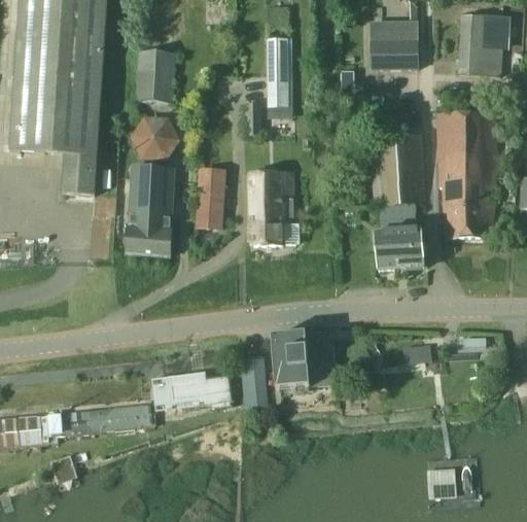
[(20,0),(9,149),(64,153),(62,192),(93,194),(106,0),(20,0)]
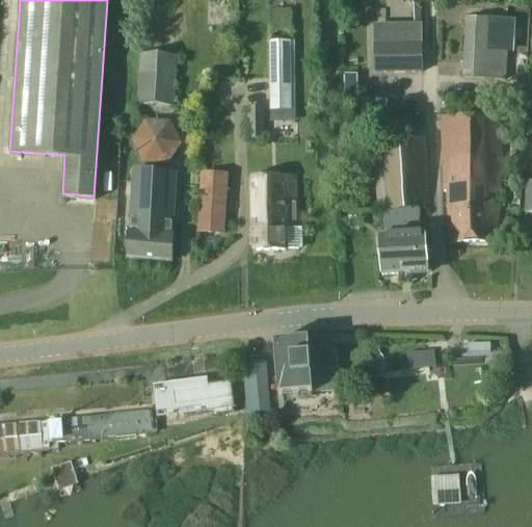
[(504,76),(507,16),(466,14),(462,74),(504,76)]
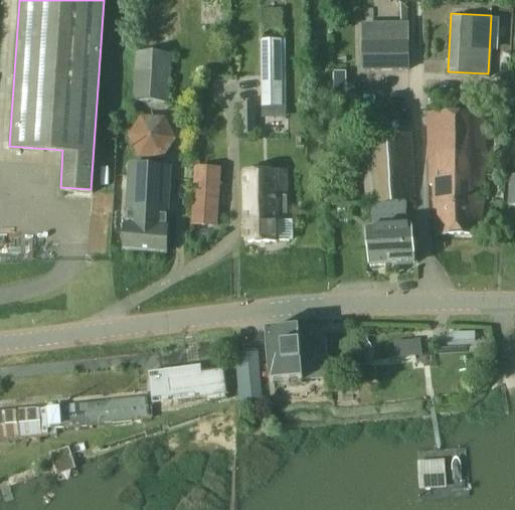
[(282,36),(261,37),(261,85),(261,104),(283,103),(283,99),(282,36)]
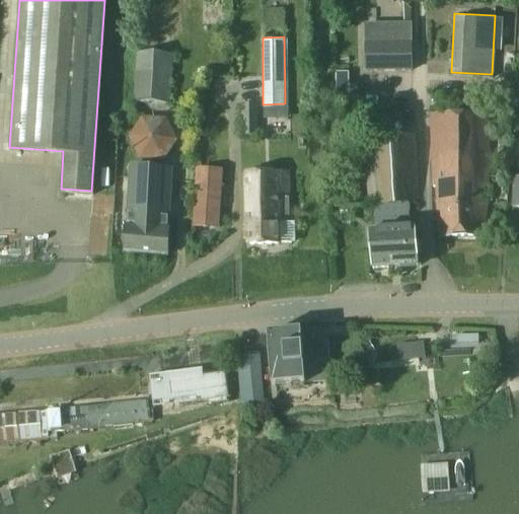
[(412,39),(364,39),(365,68),(412,67),(412,39)]
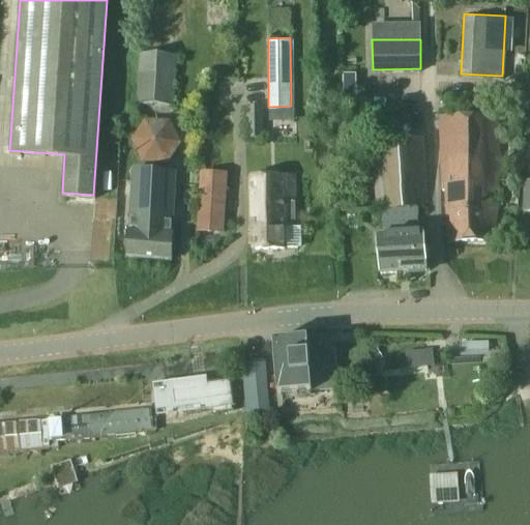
[(140,49),(137,100),(173,103),(176,52),(140,49)]
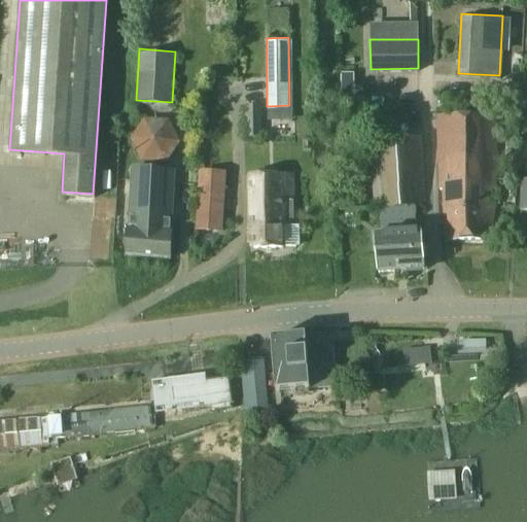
[(245,133),(260,133),(260,103),(245,103),(245,133)]
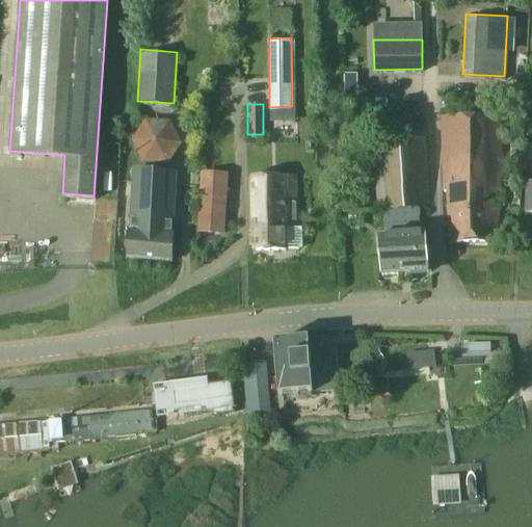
[(500,196),(501,178),(500,116),(442,117),(442,129),(444,188),(447,187),(448,238),(496,237),(500,196)]
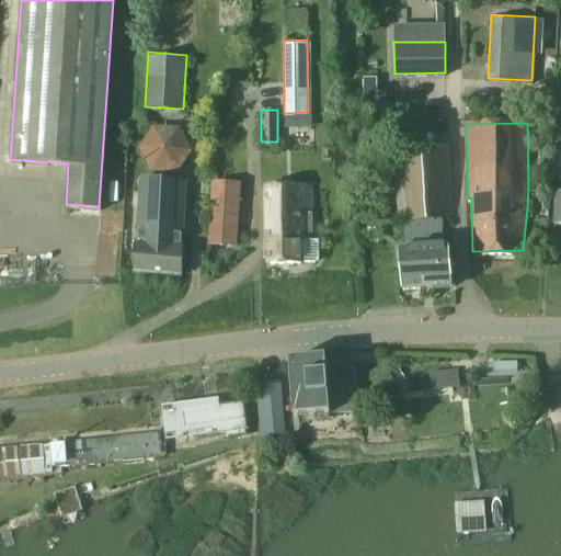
[(399,216),(451,213),(448,144),(392,144),(399,216)]
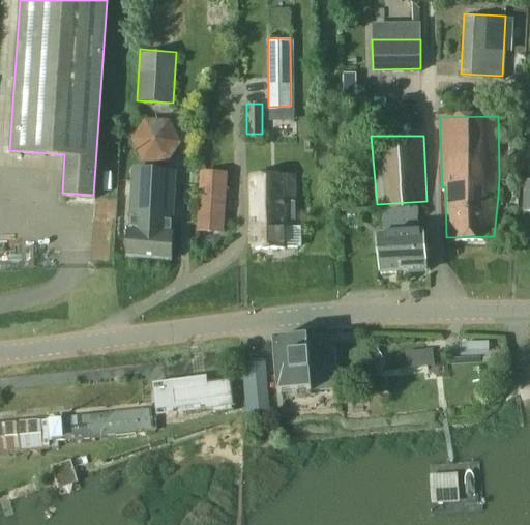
[(133,166),(127,254),(170,257),(175,169),(133,166)]
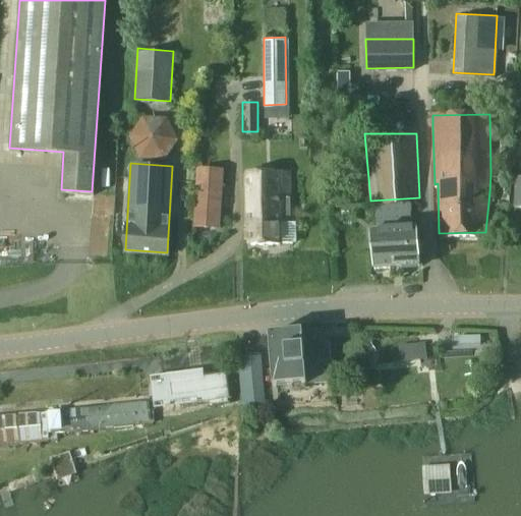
[(196,166),(193,223),(219,225),(222,168),(196,166)]
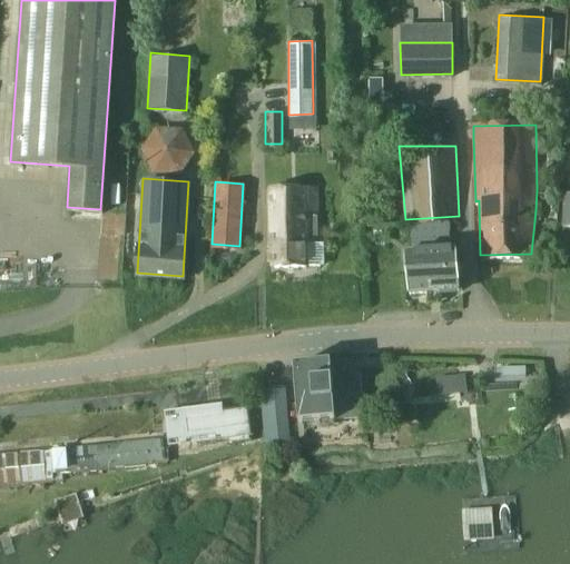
[(315,185),(271,185),(271,264),(305,264),(305,263),(318,263),(323,258),(323,245),(318,240),(316,240),(315,185)]
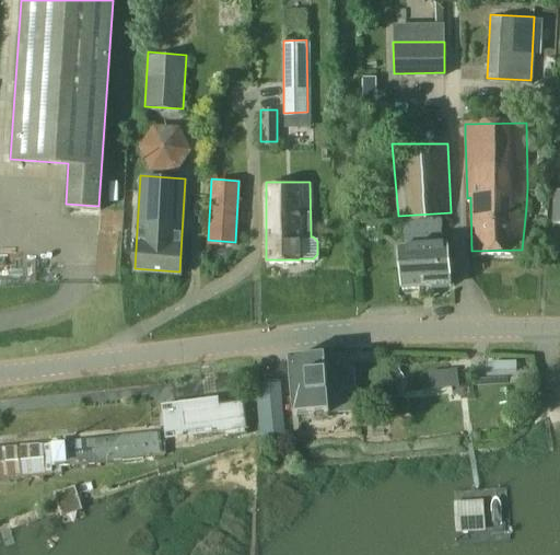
[(401,287),(450,282),(446,243),(398,246),(401,287)]
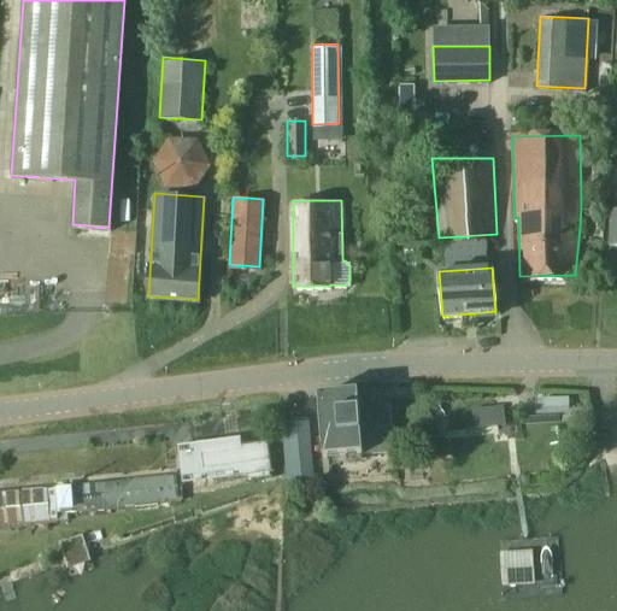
[(357,386),(317,389),(323,452),(363,450),(392,447),(387,386),(374,387),(357,388),(357,386)]
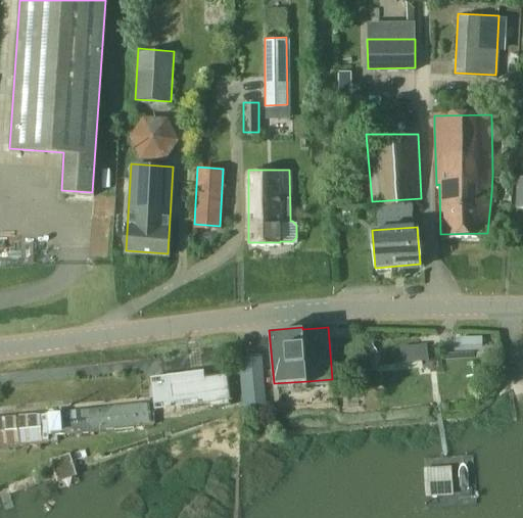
[(239,375),(241,394),(242,401),(256,399),(268,398),(265,355),(240,357),(239,375)]
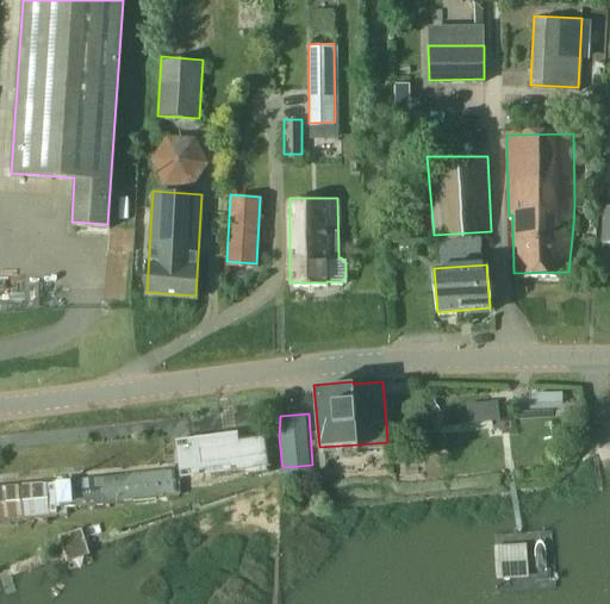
[(165,444),(182,442),(184,442),(181,417),(179,418),(162,421),(165,444)]
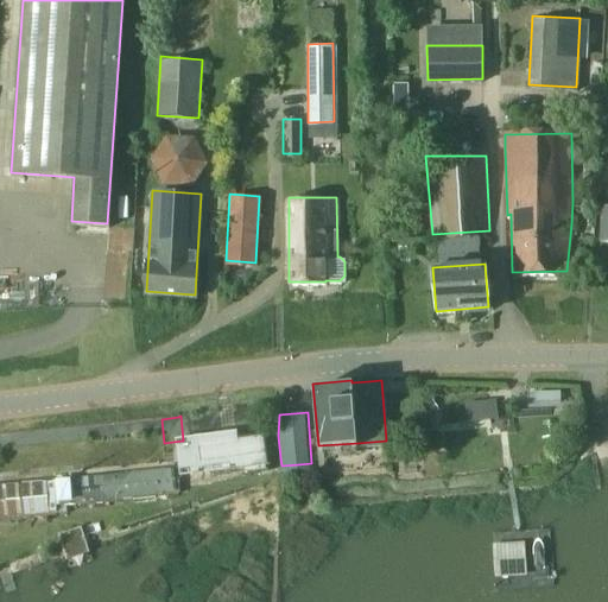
[(263,429),(188,438),(191,462),(266,452),(263,429)]
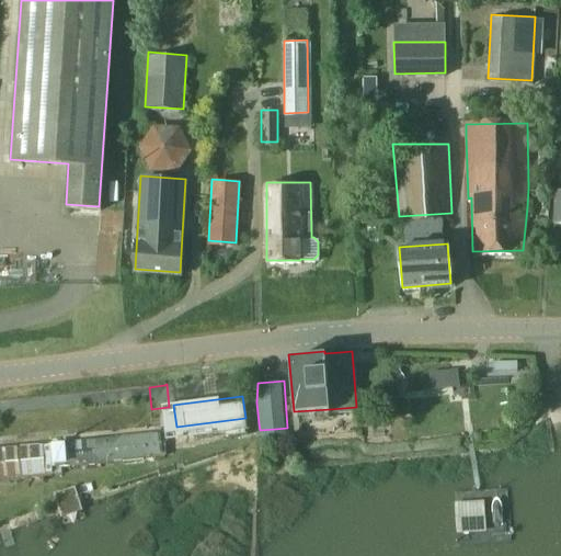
[(160,428),(0,444),(0,476),(52,472),(50,463),(162,451),(160,428)]
